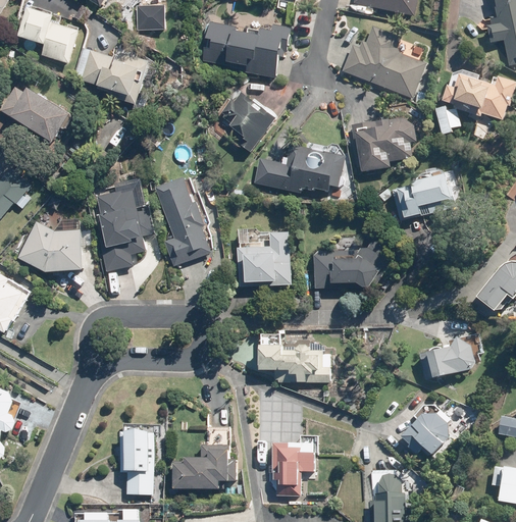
[(414,0),(353,0),(353,2),(411,15),(414,0)]
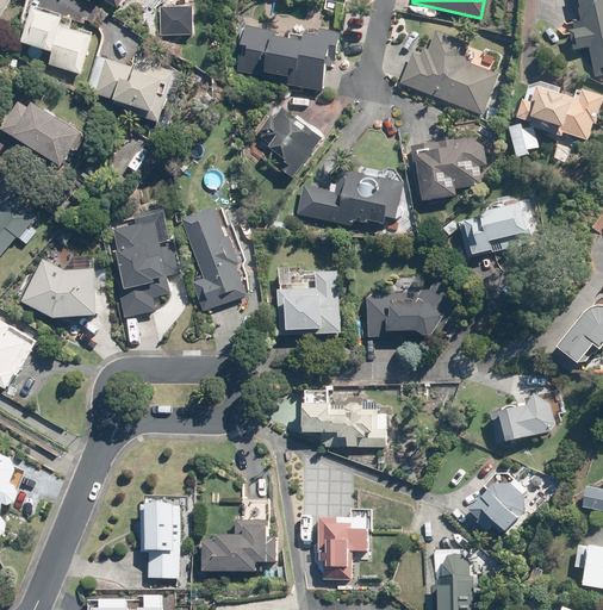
[(602,0),(570,0),(574,19),(572,19),(574,27),(572,27),(576,49),(588,47),(594,76),(602,74),(602,0)]
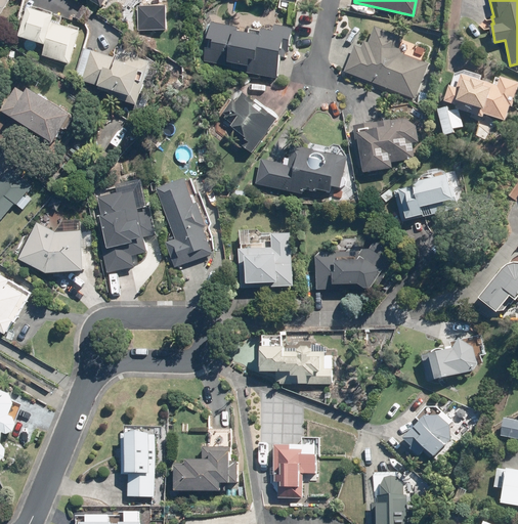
[(32,6),(22,34),(46,43),(42,54),(69,63),(80,31),(52,22),(54,14),(32,6)]
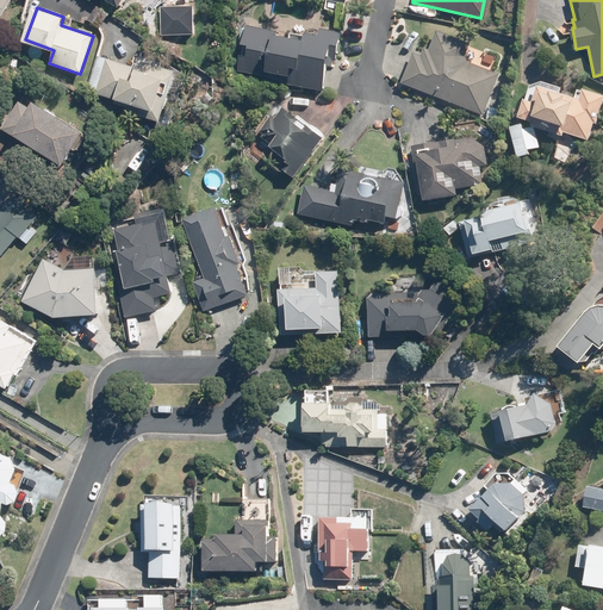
[(190,7),(160,8),(160,32),(190,32),(190,7)]
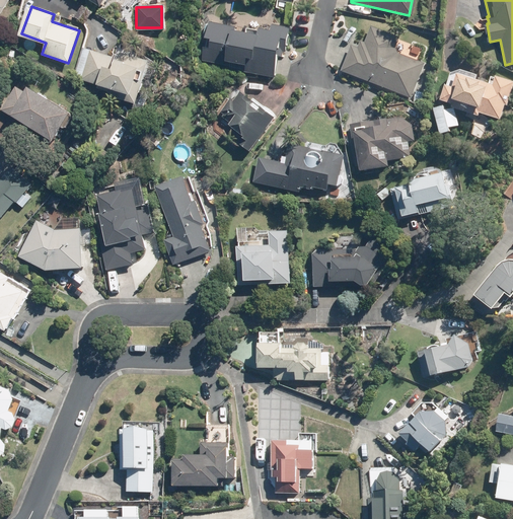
[(219,63),(228,65),(228,64),(242,66),(241,71),(268,76),(272,56),(277,57),(278,52),(282,53),(283,48),(286,28),(268,25),(267,31),(259,29),(255,29),(254,35),(231,31),(231,27),(210,23),(205,22),(204,26),(201,25),(198,36),(203,38),(202,40),(208,41),(207,47),(206,50),(199,49),(197,61),(218,66),(219,63)]
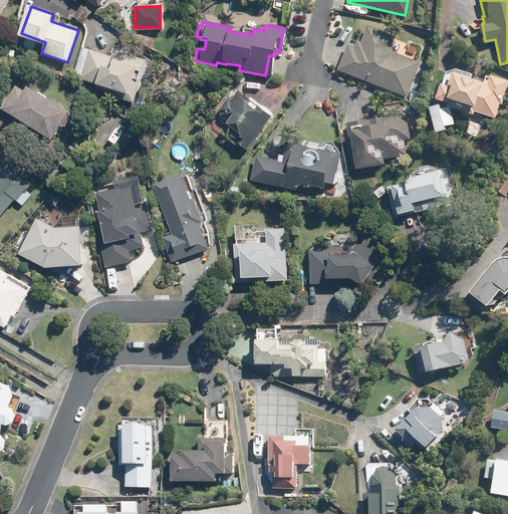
[(346,44),(336,69),(404,96),(418,62),(392,52),(390,47),(394,36),(365,25),(359,42),(354,40),(352,46),(346,44)]
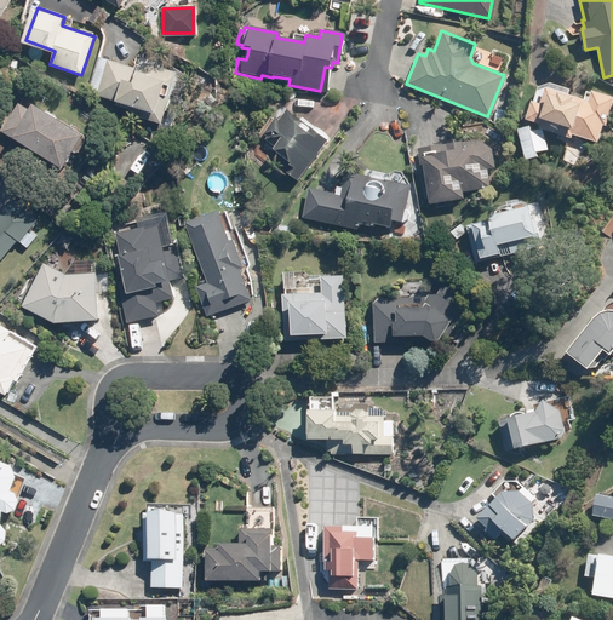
[(13,38),(10,49),(17,51),(22,41),(13,38)]
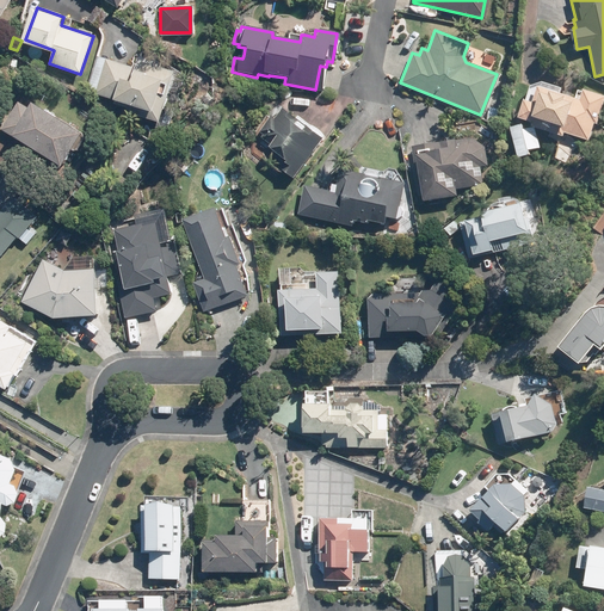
[(112,103),(112,104),(133,110),(130,116),(158,123),(158,121),(172,73),(131,61),(129,68),(100,60),(91,91),(88,96),(112,103)]
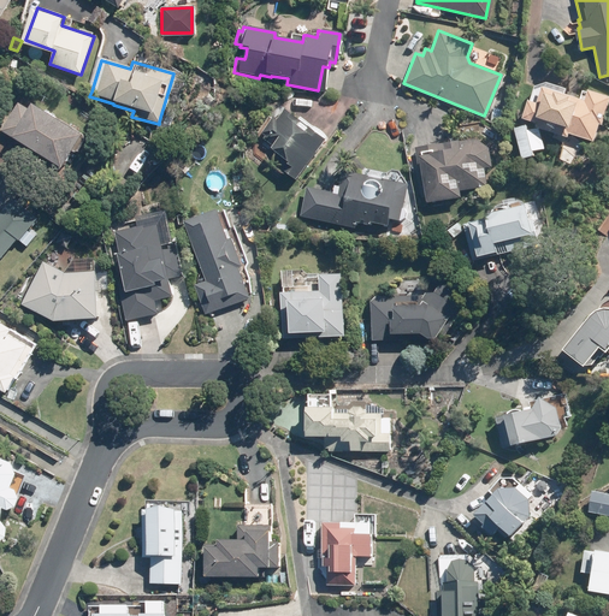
[(532,100),(526,117),(540,122),(539,126),(567,135),(568,132),(591,141),(597,124),(599,124),(608,96),(589,89),(586,93),(580,90),(578,96),(545,84),(539,102),(532,100)]
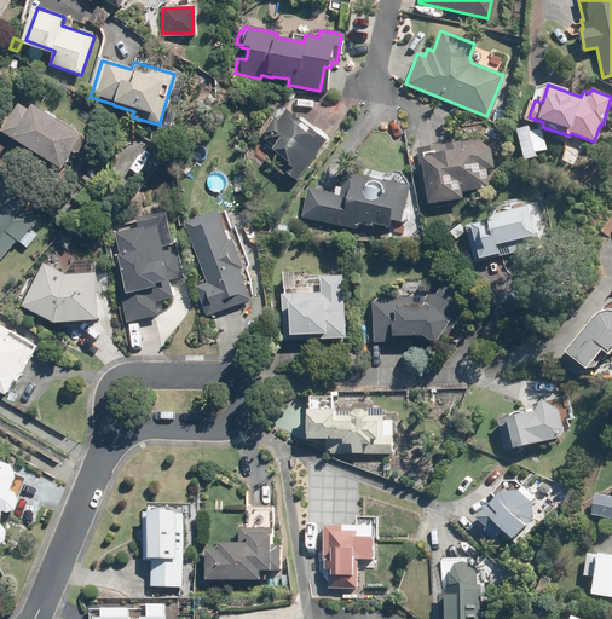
[(17,104),(0,131),(64,171),(86,133),(36,103),(32,113),(17,104)]
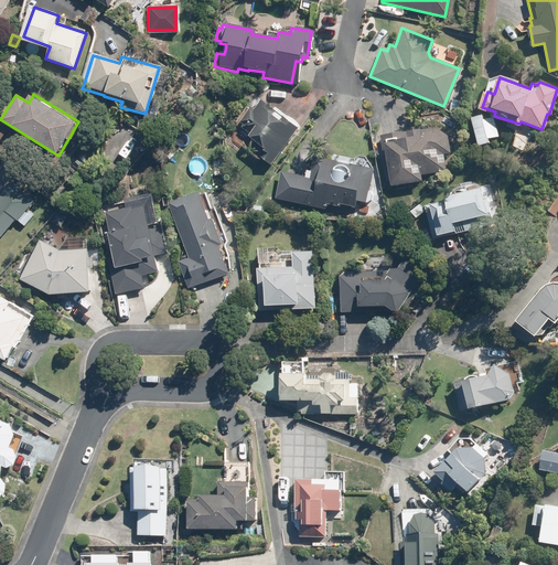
[(449,99),(446,109),(452,112),(457,100),(449,99)]
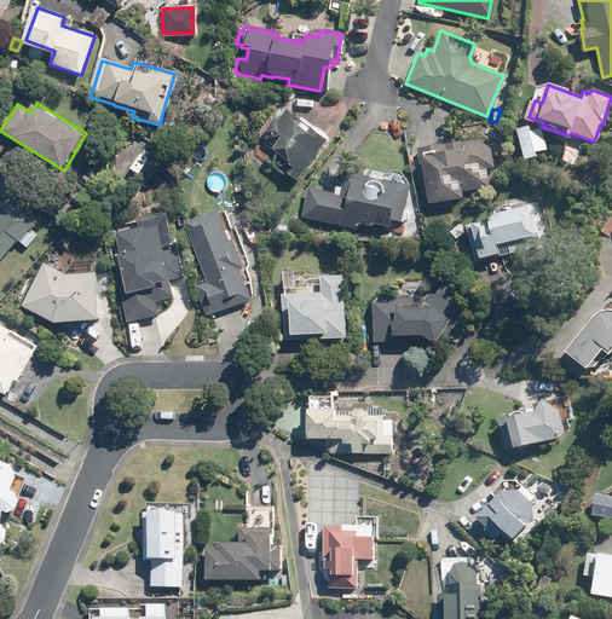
[(299,121),(286,110),(275,122),(270,119),(259,134),(263,137),(260,140),(272,150),(271,151),(286,163),(279,171),(293,181),(324,142),(307,127),(299,121)]
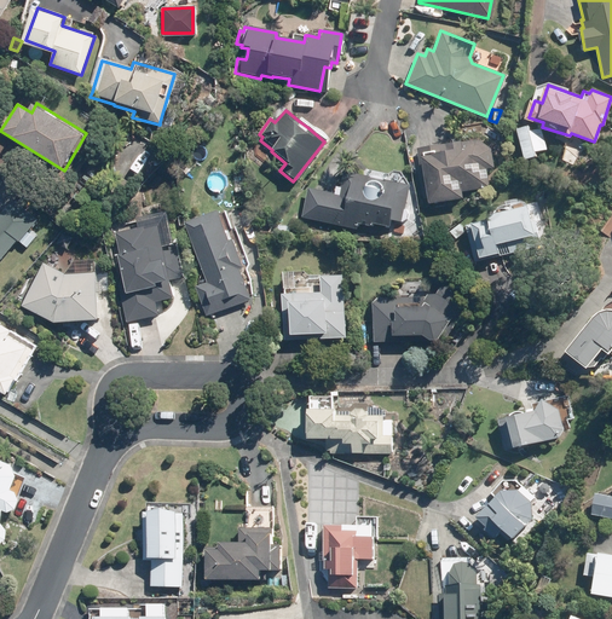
[(531,125),(517,127),(524,158),(537,156),(536,150),(544,148),(540,127),(532,129),(531,125)]
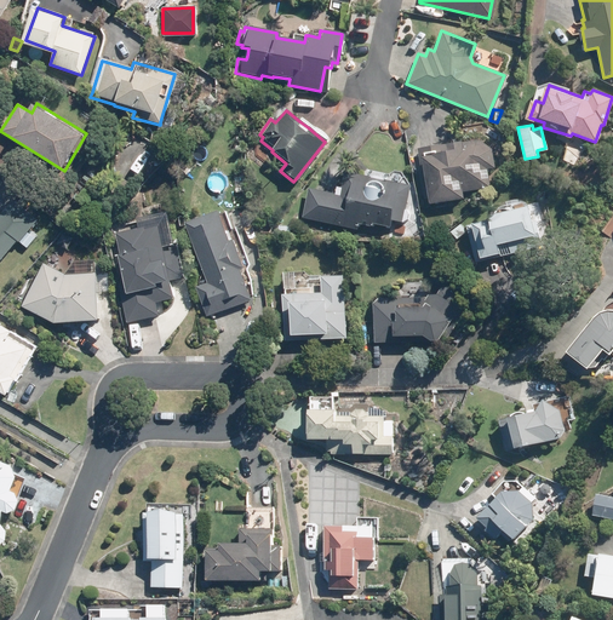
[(446,153),(442,154),(440,144),(412,149),(418,188),(424,188),(427,206),(460,200),(459,193),(460,193),(486,189),(482,170),(490,168),(487,149),(475,141),(445,145),(446,153)]
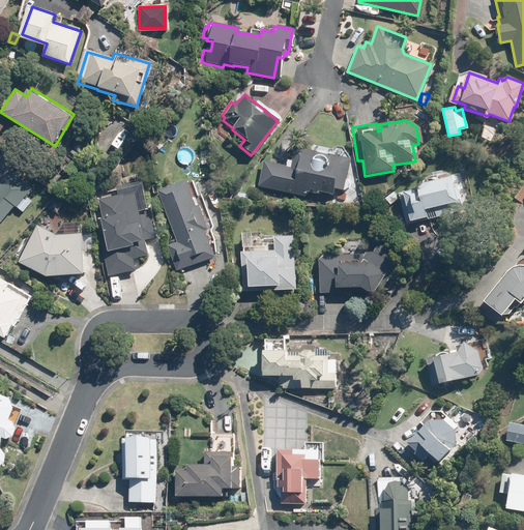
[(263,160),(258,185),(303,196),(304,189),(310,190),(311,188),(314,188),(313,192),(319,193),(319,189),(336,193),(337,187),(344,189),(347,186),(348,182),(346,178),(351,158),(294,146),(291,160),(287,159),(286,166),(263,160)]
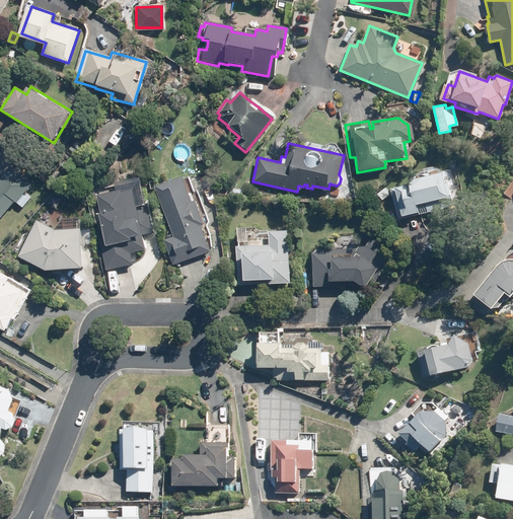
[(0,215),(12,200),(15,202),(29,184),(8,167),(0,176),(0,215)]
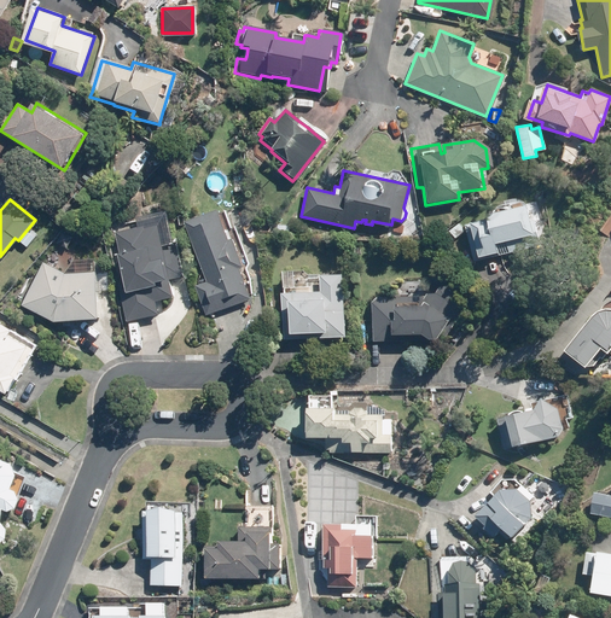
[(493,216),(464,223),(472,261),(540,244),(530,205),(493,214),(493,216)]
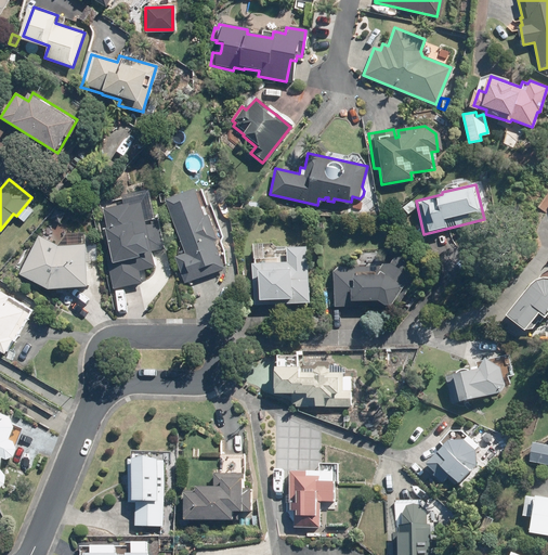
[(167,198),(184,253),(175,256),(183,282),(224,269),(216,240),(219,239),(210,214),(206,215),(197,189),(167,198)]
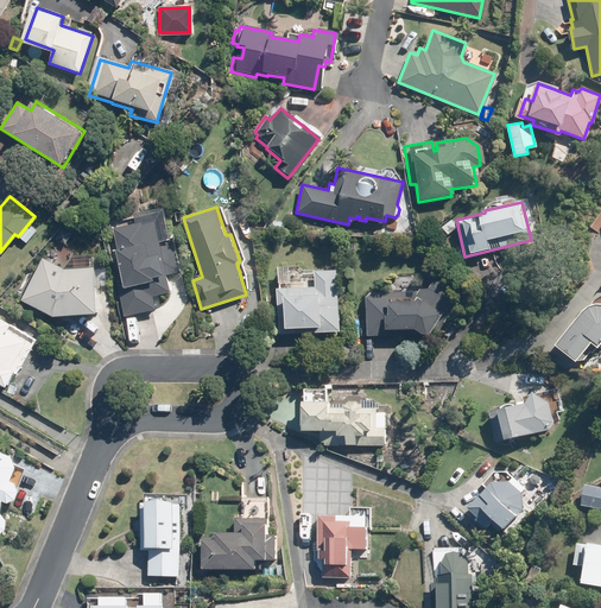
[(137,225),(108,229),(115,265),(120,286),(113,287),(119,317),(151,310),(147,296),(168,292),(153,222),(137,226),(137,225)]
